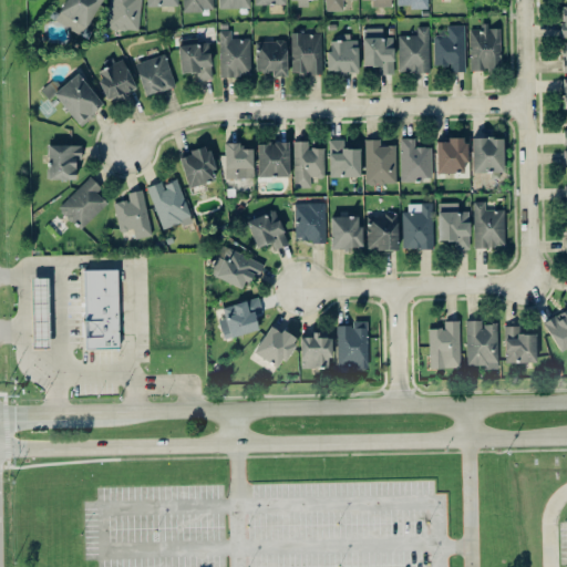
[(64,0),(54,19),(81,34),(101,0),(64,0)]
